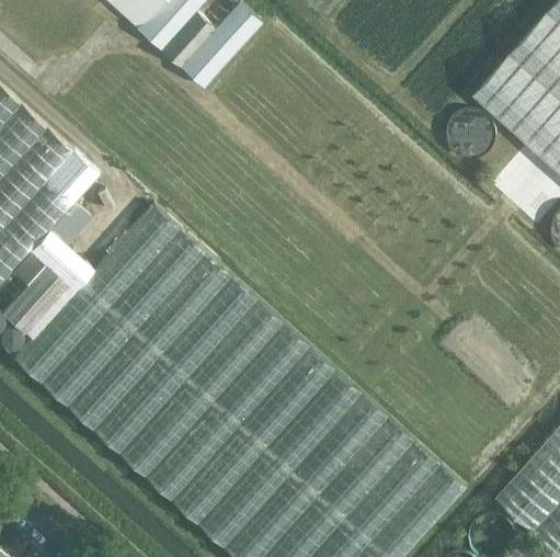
[(203,90),(262,24),(235,0),(102,0),(159,50),(179,68),(203,90)]
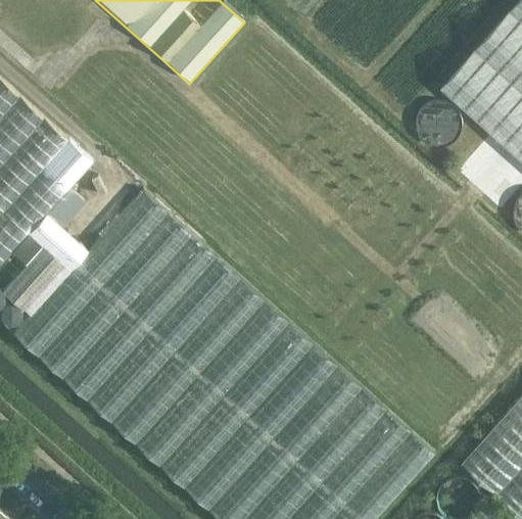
[(521,0),(518,0),(439,88),(521,161),(521,0)]
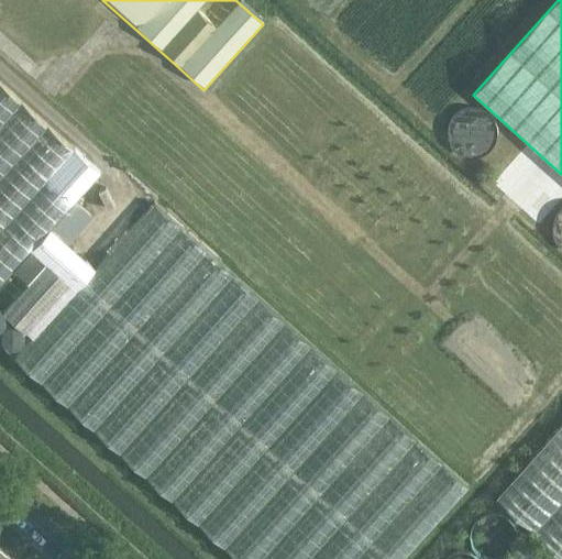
[(94,272),(67,248),(88,223),(87,222),(89,219),(74,205),(99,176),(0,87),(0,286),(12,273),(28,287),(18,298),(11,293),(0,304),(0,313),(2,315),(1,316),(23,336),(24,336),(31,342),(13,362),(191,522),(232,558),(405,558),(466,491),(152,207),(94,272)]
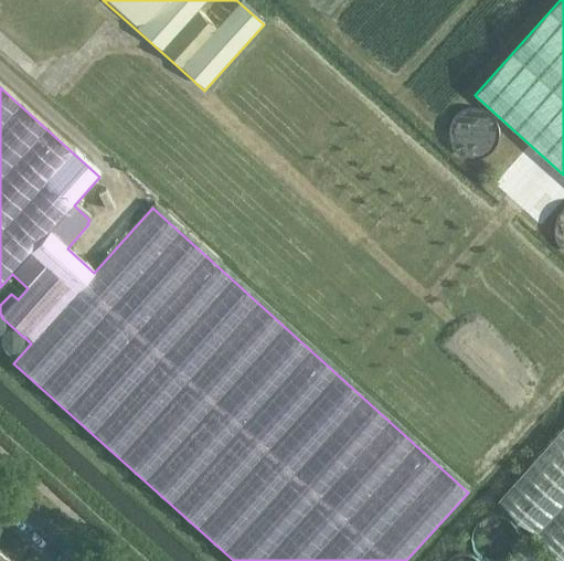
[(563,429),(498,503),(562,560),(563,560),(563,429)]
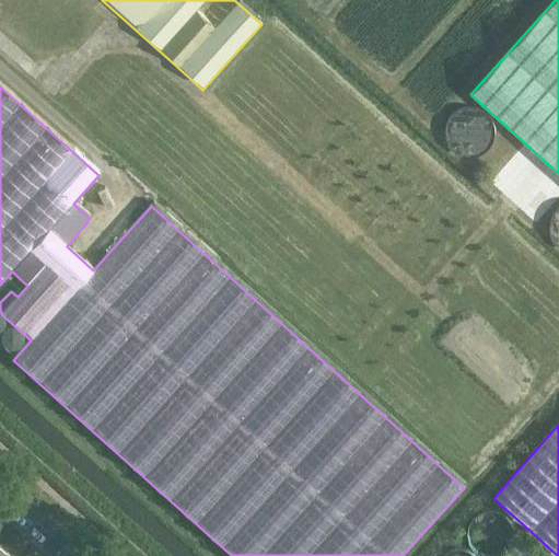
[(539,555),(521,539),(504,555),(539,555)]
